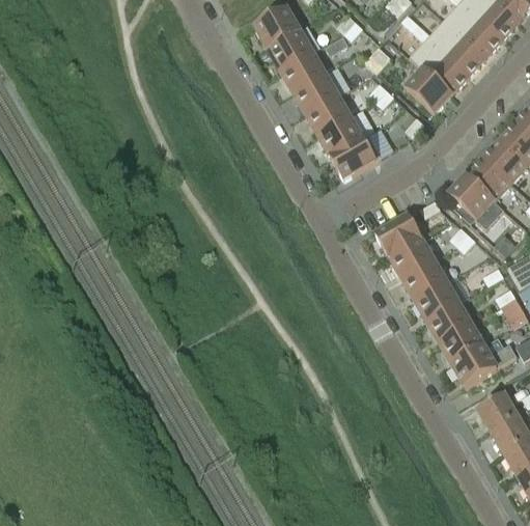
[(403,10),(392,0),(390,0),(385,6),(396,18),(403,10)]
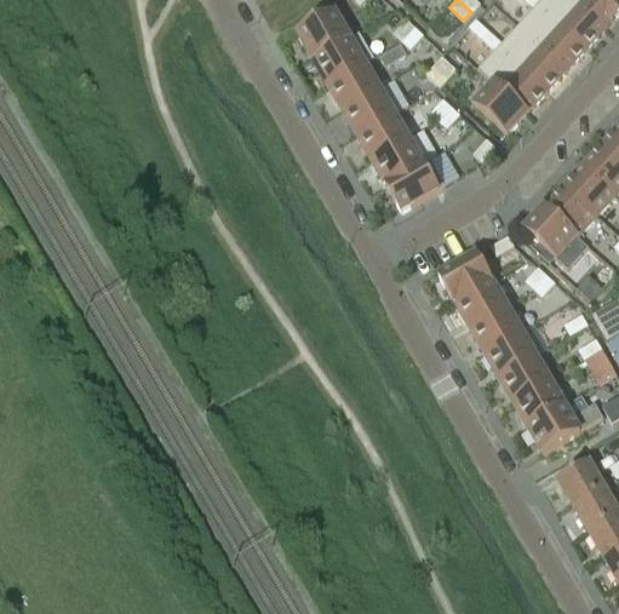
[(458,0),(471,12),(480,4),(476,0),(458,0)]
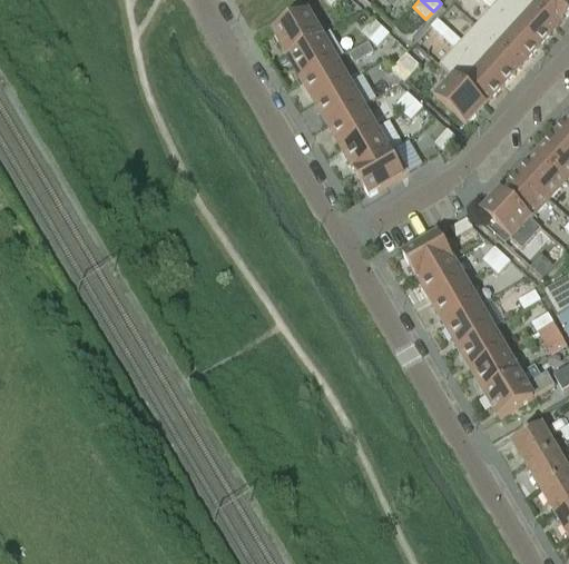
[(538,45),(556,25),(529,0),(497,0),(482,0),(490,7),(493,3),(538,45)]
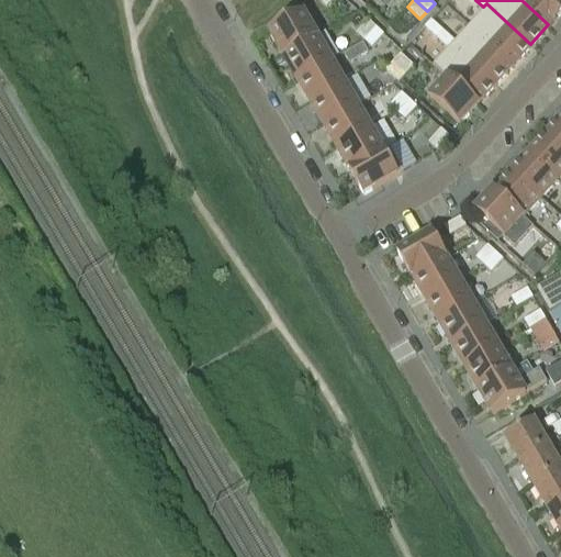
[(522,0),(548,24),(560,10),(560,0),(522,0)]
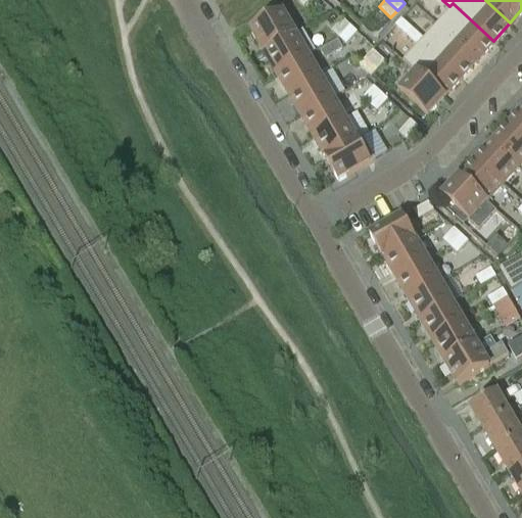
[(477,58),(493,41),(453,3),(449,6),(436,21),(477,58)]
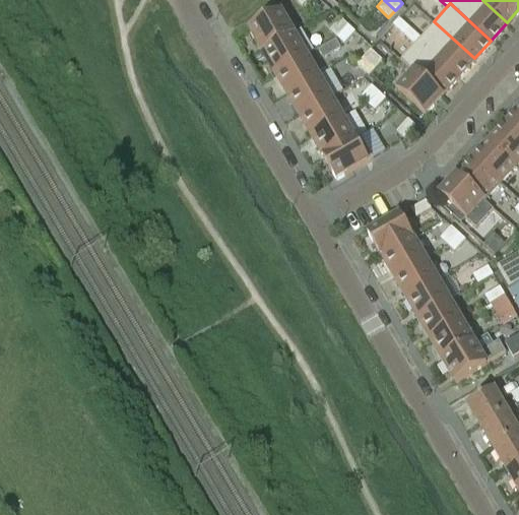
[(262,50),(294,31),(280,10),(249,28),(262,50)]
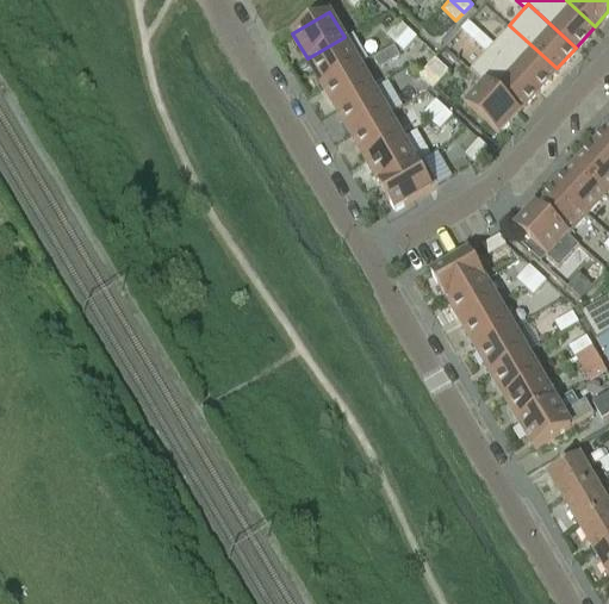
[(395,41),(408,26),(399,19),(385,33),(393,42),(395,41)]
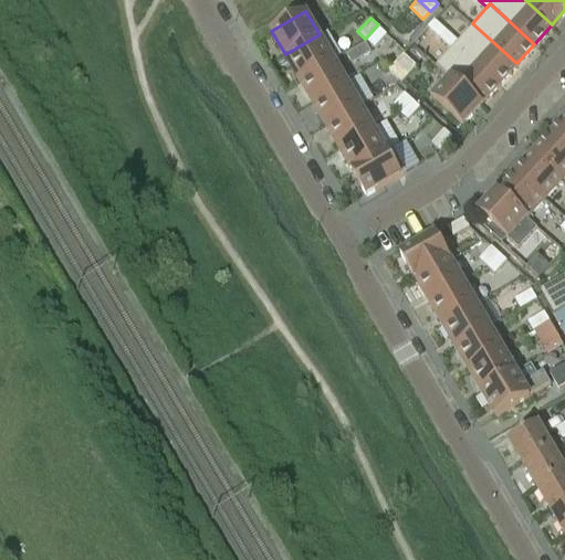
[(428,24),(439,35),(446,29),(435,18),(431,21),(428,24)]
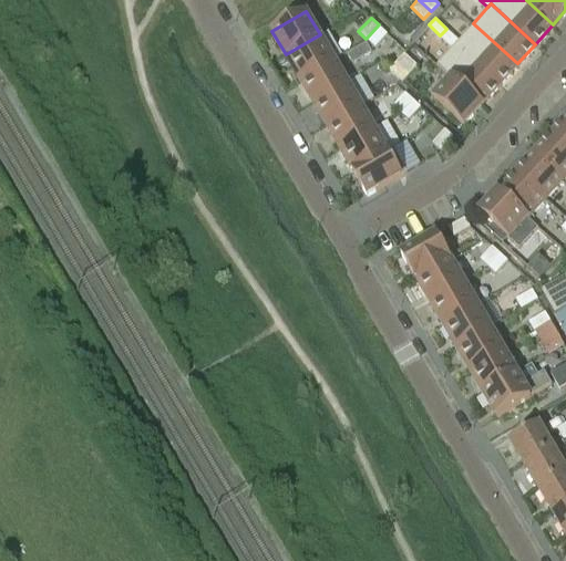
[(455,43),(500,83),(517,63),(473,23),(459,39),(446,29),(440,35),(452,47),(455,43)]
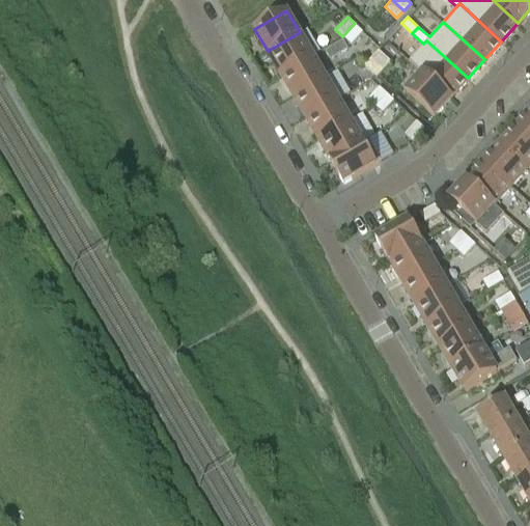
[(343,35),(342,36),(350,43),(362,30),(355,23),(343,35)]
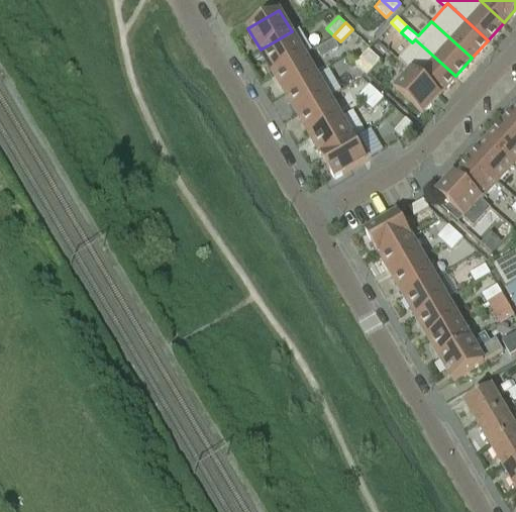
[(304,53),(292,31),(261,49),(273,71),(304,53)]
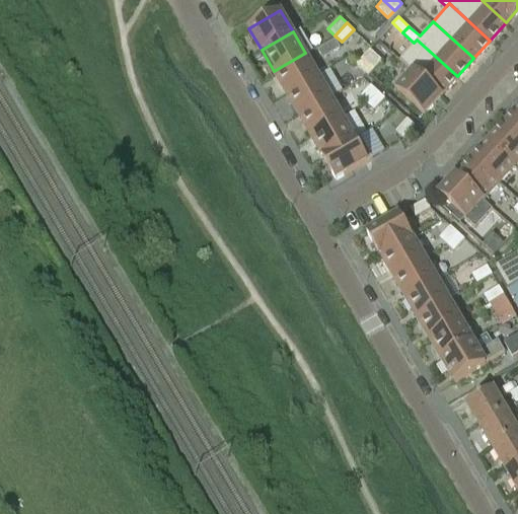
[(335,37),(317,47),(321,55),(340,45),(335,37)]
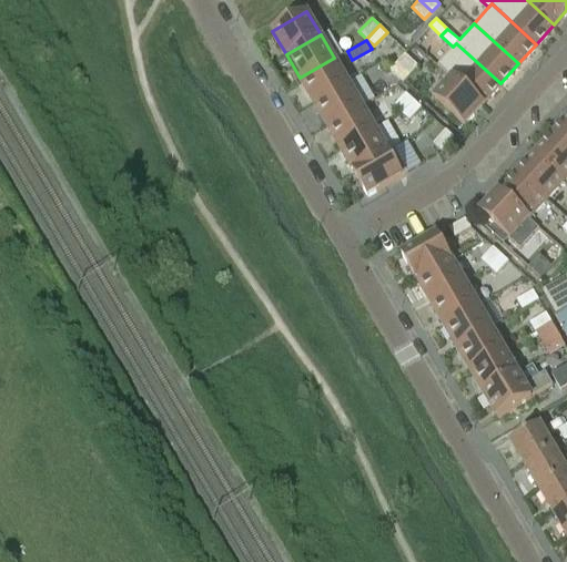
[(453,77),(482,103),(500,83),(456,43),(453,47),(437,63),(452,77),(453,77)]
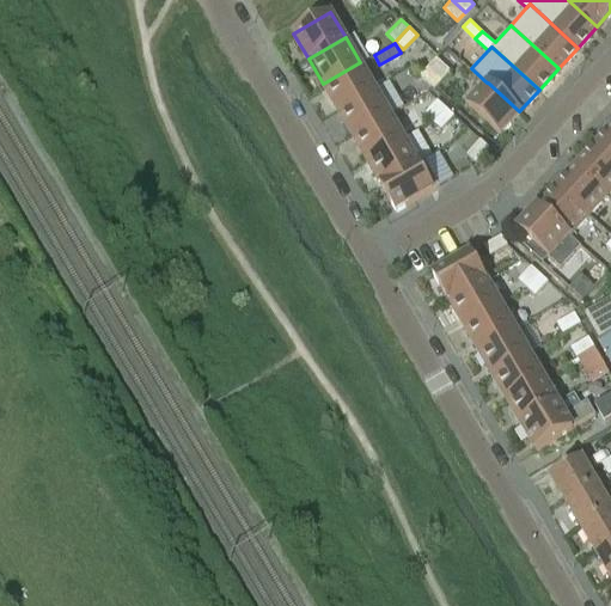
[(435,55),(419,73),(433,86),(450,68),(435,55)]
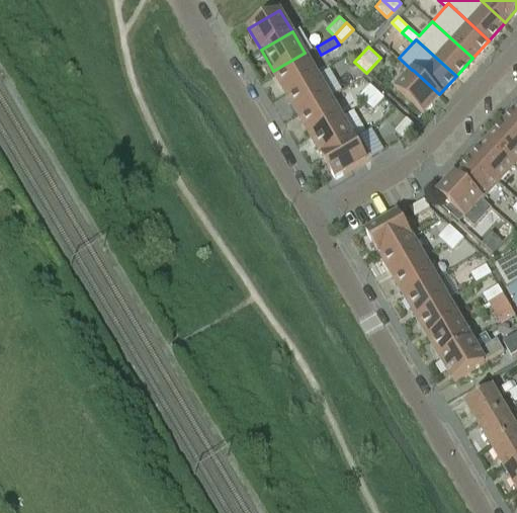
[(317,73),(305,53),(273,71),(285,92),(317,73)]
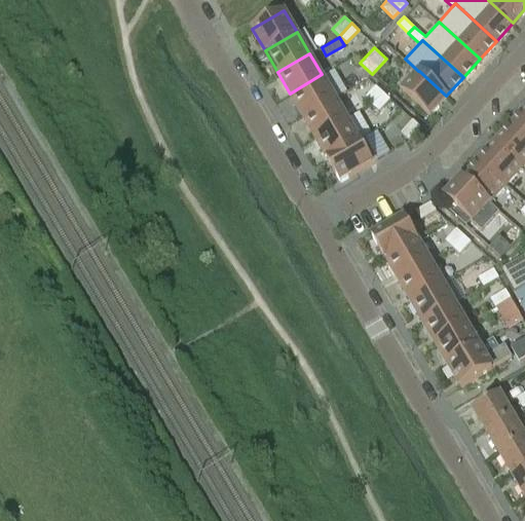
[(419,71),(418,71),(402,89),(429,114),(446,96),(419,71)]
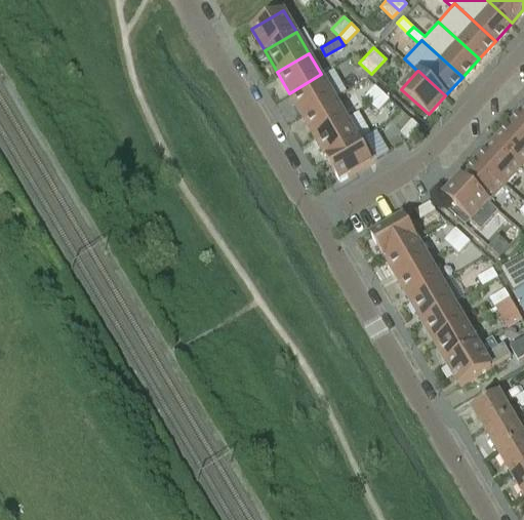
[(333,95),(321,74),(289,93),(301,114),(333,95)]
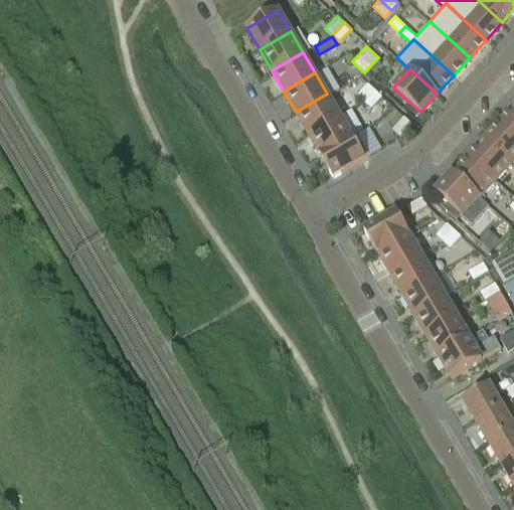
[(363,101),(374,89),(366,81),(356,94),(363,101)]
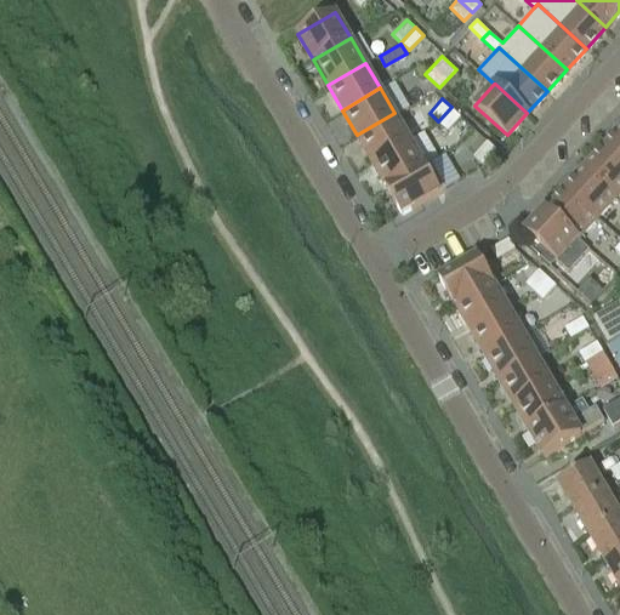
[(451,107),(438,121),(448,130),(461,115),(451,107)]
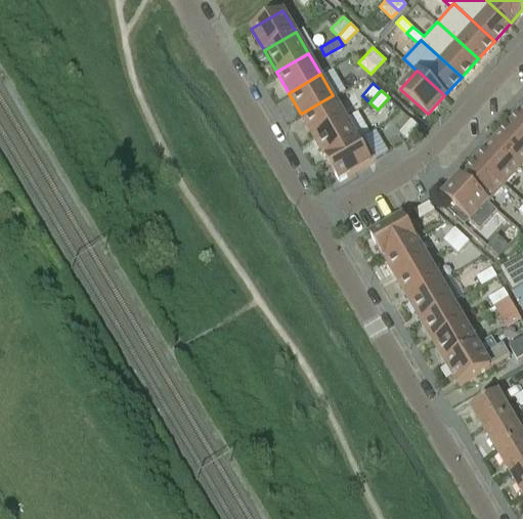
[(333,95),(301,114),(313,135),(345,117),(333,95)]
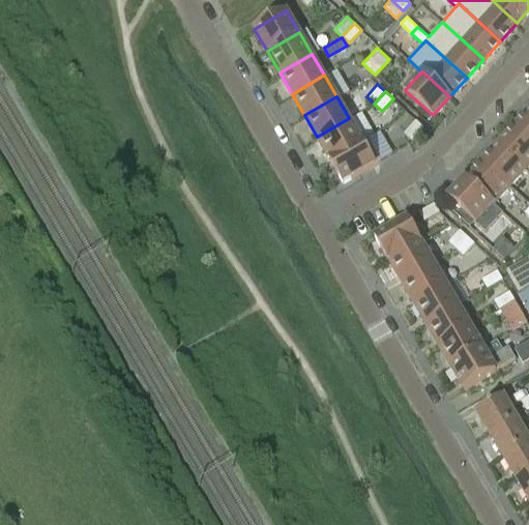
[(528,107),(516,122),(528,134),(528,107)]
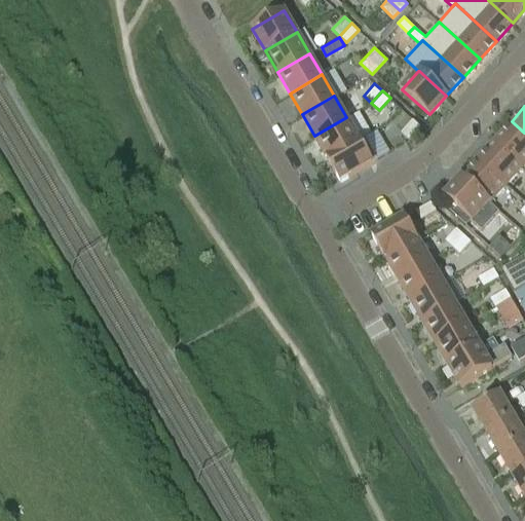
[(359,139),(359,138),(346,117),(314,136),(327,157),(359,139)]
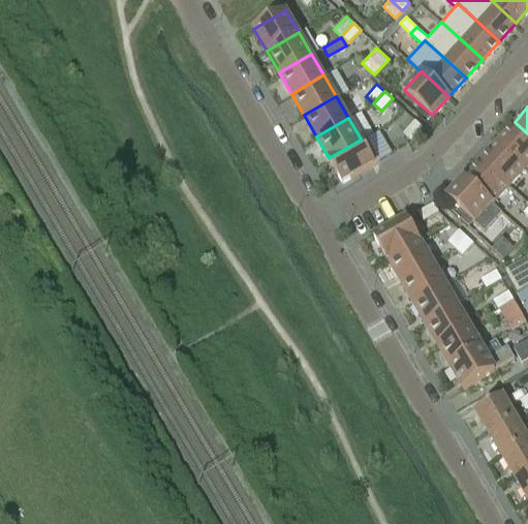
[(414,118),(403,131),(410,139),(422,125),(414,118)]
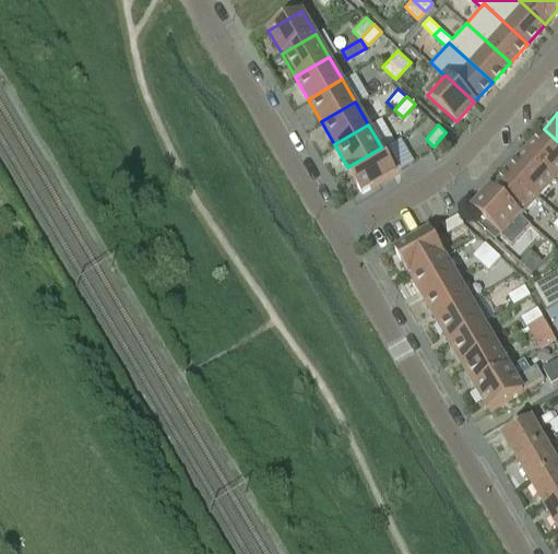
[(557,141),(544,129),(526,149),(555,175),(557,172),(557,141)]
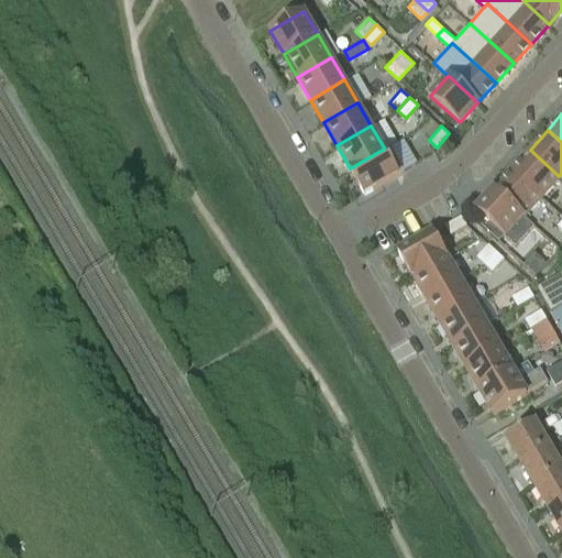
[(405,135),(393,142),(404,163),(416,156),(405,135)]
